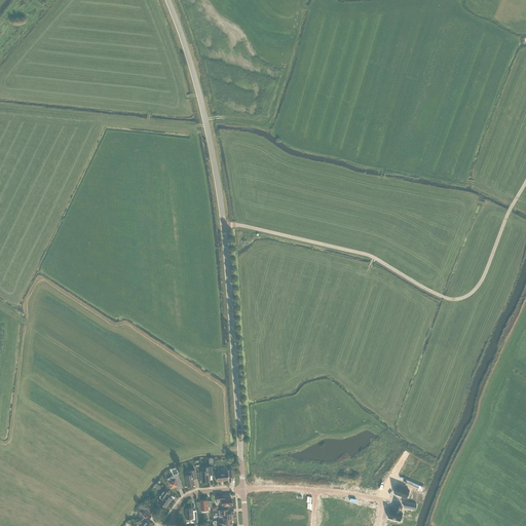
[(386,446),(381,446),(381,455),(387,455),(390,455),(390,445),(386,445),(386,446)]
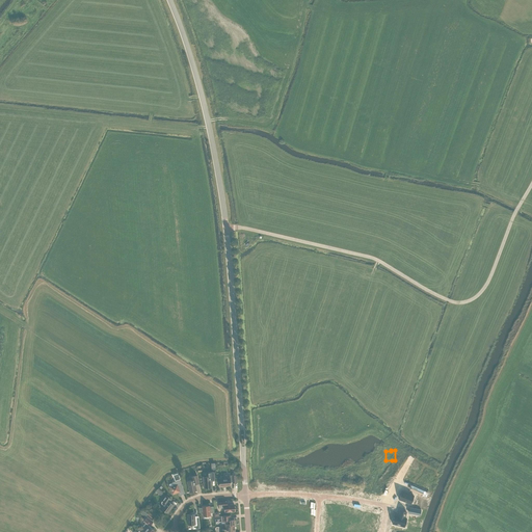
[(380,471),(375,471),(375,480),(381,480),(384,480),(384,470),(380,470),(380,471)]
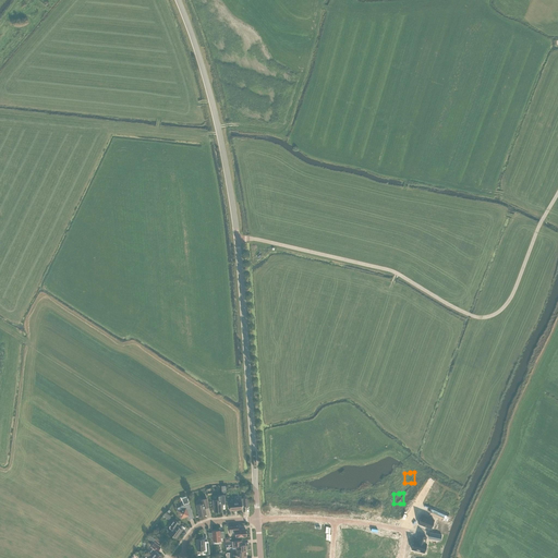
[(300,494),(294,494),(294,505),(302,505),(302,504),(305,504),(305,494),(300,494)]
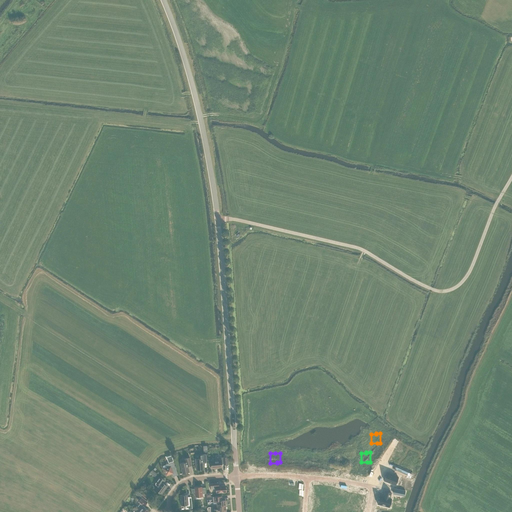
[(204,469),(203,461),(207,461),(206,454),(200,455),(201,459),(195,459),(196,470),(204,469)]
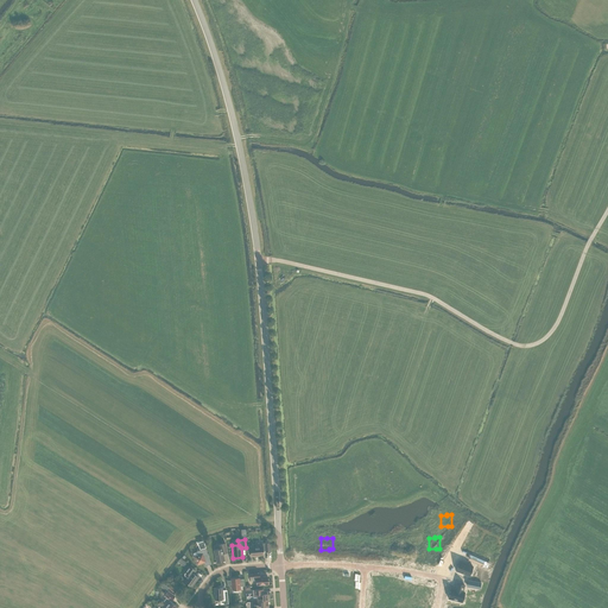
[(356,540),(350,540),(350,552),(358,552),(358,551),(361,551),(361,540),(356,540)]
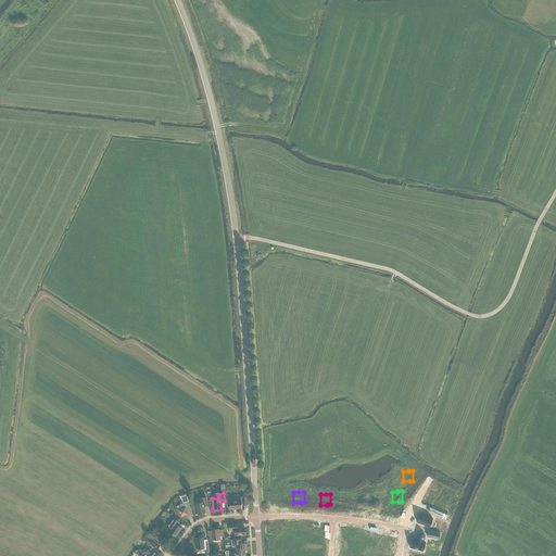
[(248,504),(247,496),(239,497),(240,500),(229,501),(229,509),(241,508),(241,504),(242,504),(242,505),(248,504)]
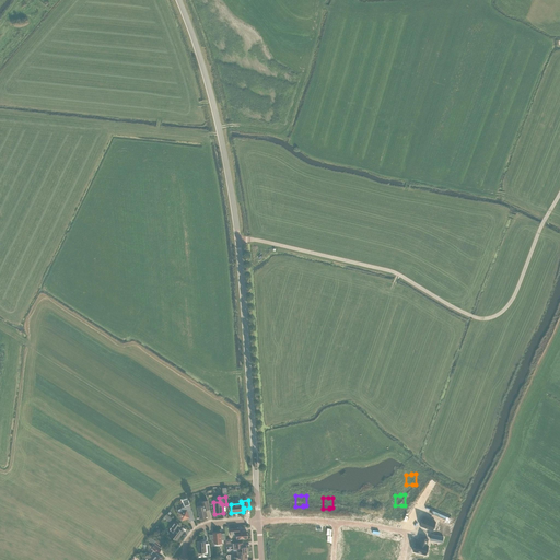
[(352,500),(347,500),(347,511),(353,511),(353,510),(357,510),(357,500),(352,500)]
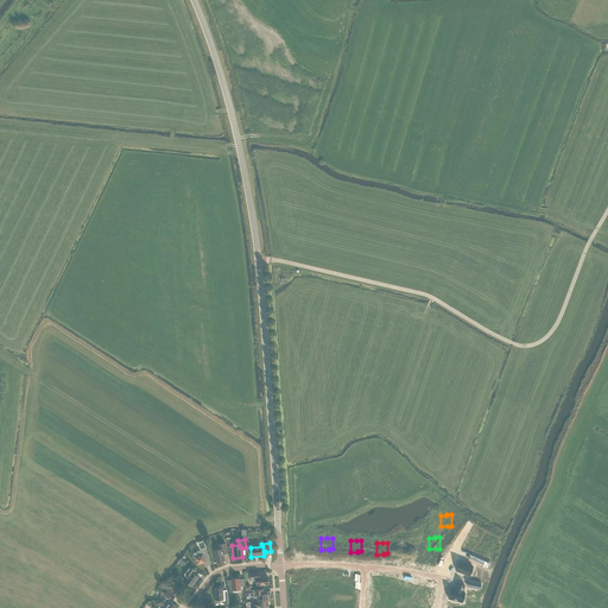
[(225,561),(223,553),(227,552),(226,544),(219,545),(220,550),(214,551),(216,562),(225,561)]
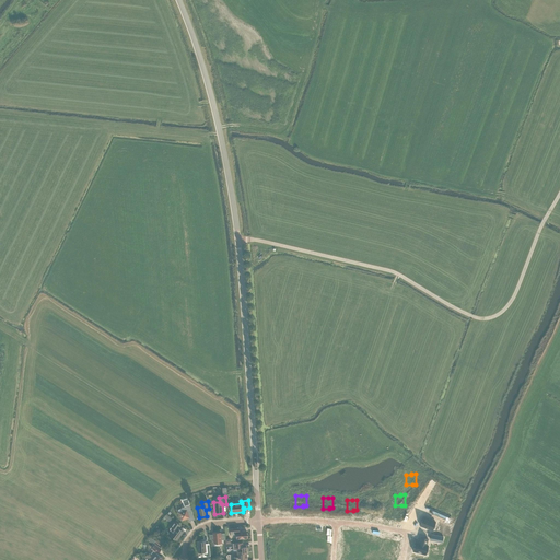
[(376,502),(371,502),(371,512),(377,512),(381,512),(381,501),(376,502)]
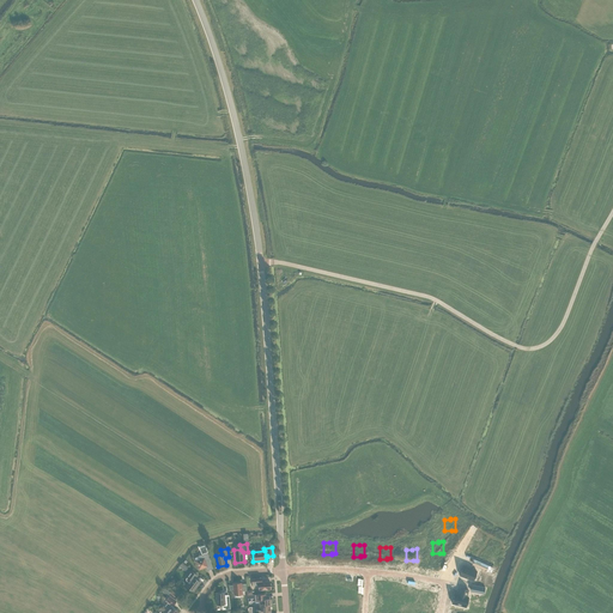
[(206,566),(207,570),(212,569),(206,553),(199,557),(200,560),(196,562),(199,569),(206,566)]
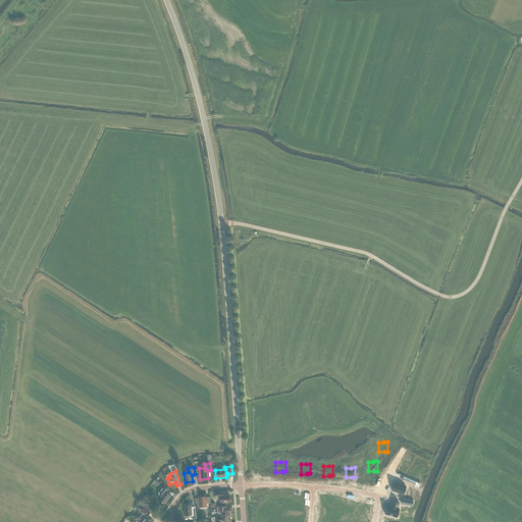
[(416,481),(404,476),(402,480),(414,485),(416,481)]
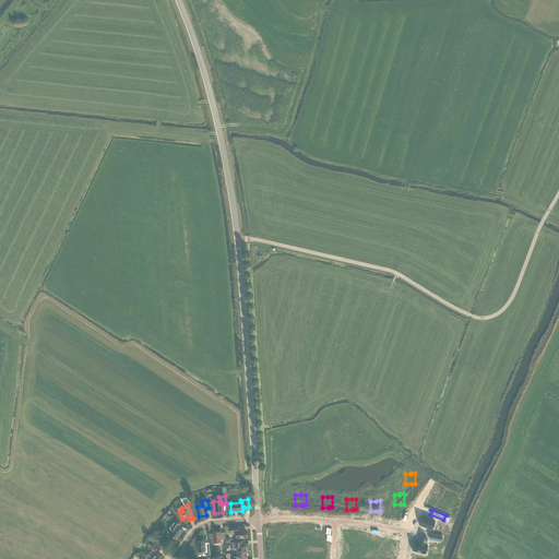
[(423,515),(419,524),(431,528),(435,520),(423,515)]
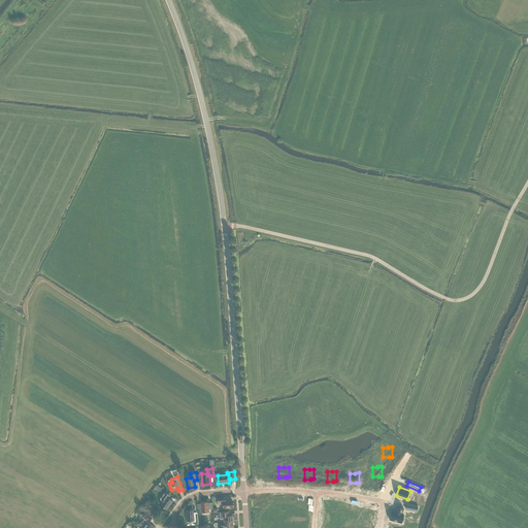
[(160,504),(166,509),(172,501),(168,498),(170,496),(164,491),(160,496),(164,499),(160,504)]
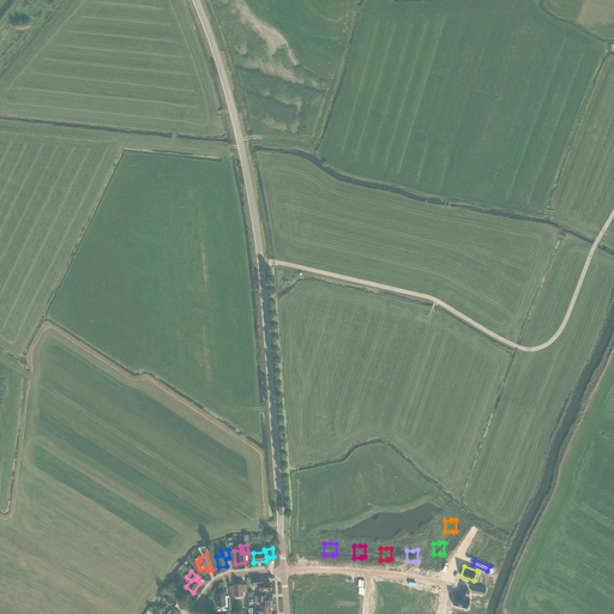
[(253,587),(259,587),(259,591),(271,590),(270,582),(262,583),(262,579),(252,579),(253,587)]
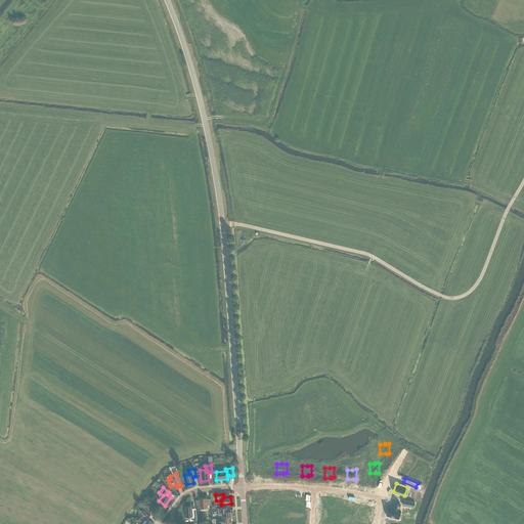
[(207,498),(199,498),(200,509),(207,508),(207,506),(211,505),(210,498),(207,499),(207,498)]
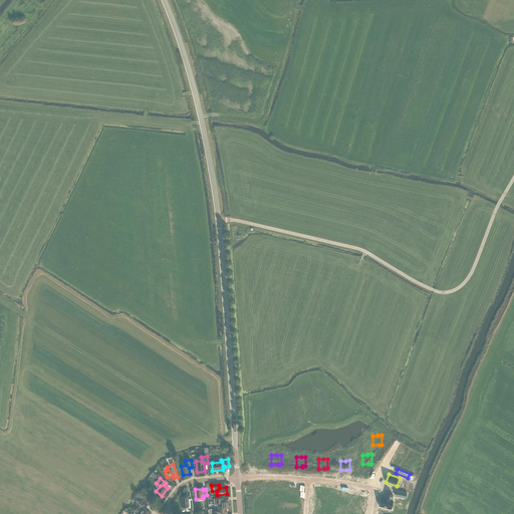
[(393,494),(386,492),(384,498),(380,498),(378,506),(391,509),(393,501),(391,500),(393,494)]
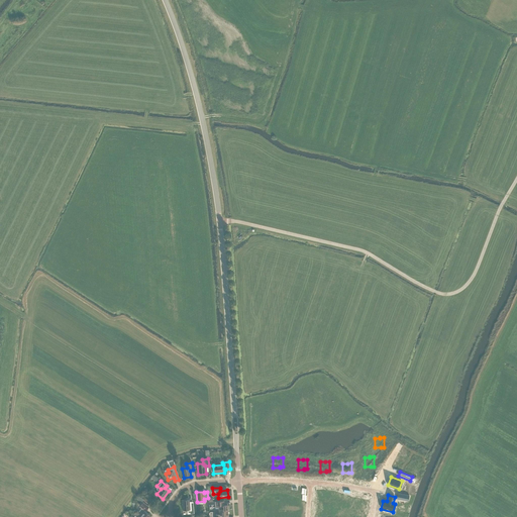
[(358,497),(357,505),(368,506),(369,499),(358,497)]
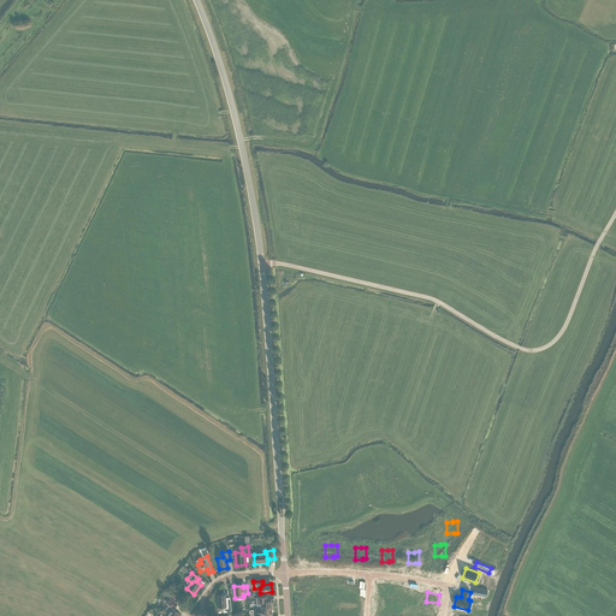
[(223,608),(224,612),(231,611),(230,603),(226,604),(225,596),(217,596),(218,608),(223,608)]
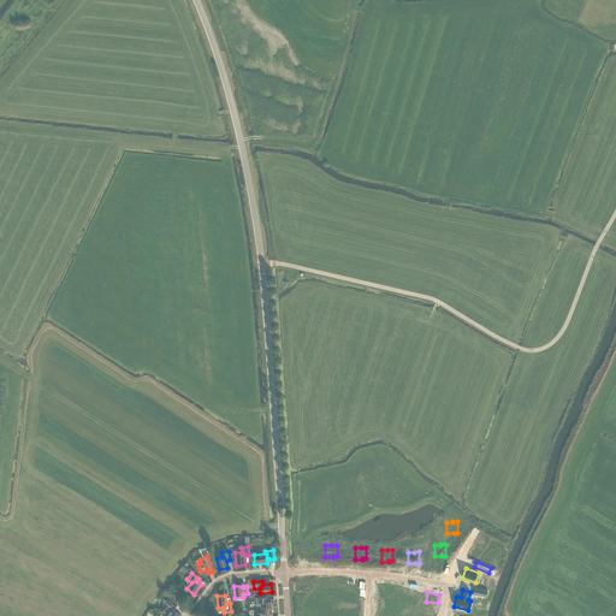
[(261,605),(261,609),(272,609),(271,602),(267,602),(267,597),(256,598),(256,605),(261,605)]
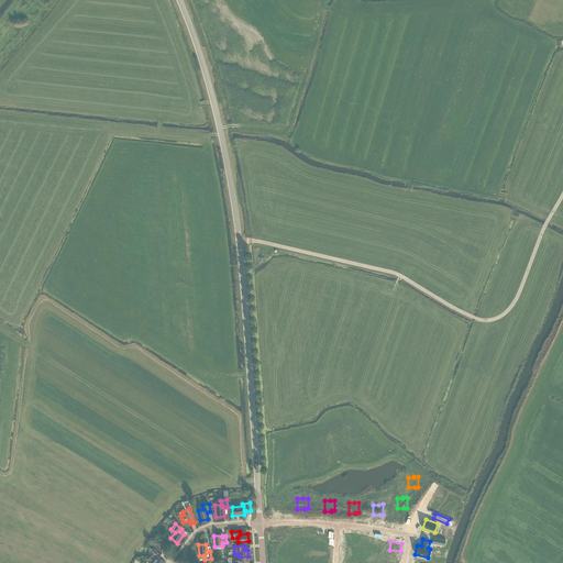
[(152,556),(155,559),(152,562),(163,562),(164,562),(157,558),(157,555),(158,556),(162,552),(156,548),(152,552),(154,553),(152,556)]
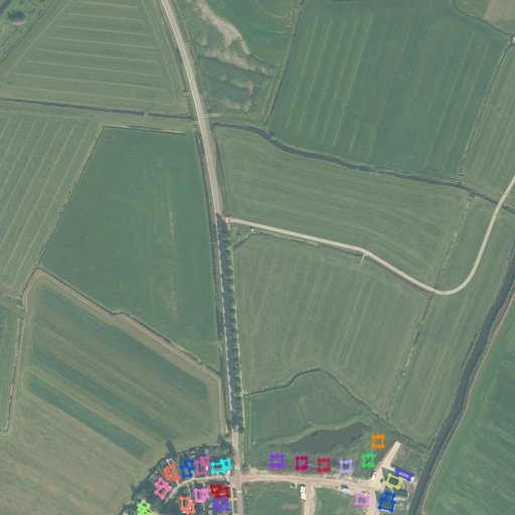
[(356,503),(355,509),(364,511),(366,504),(356,503)]
